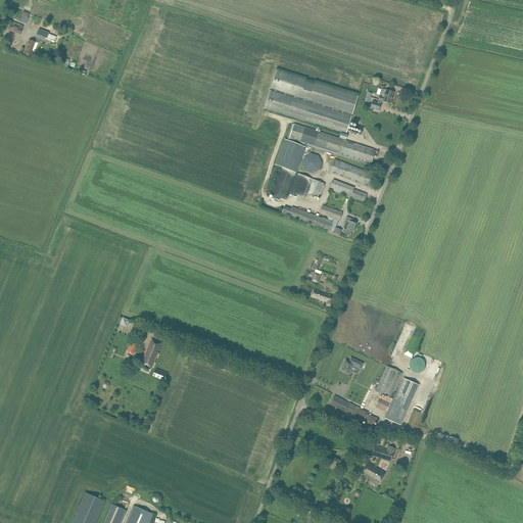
[(9,27),(8,30),(19,35),(22,30),(21,30),(24,27),(22,26),(14,22),(12,21),(11,25),(10,25),(9,27)]
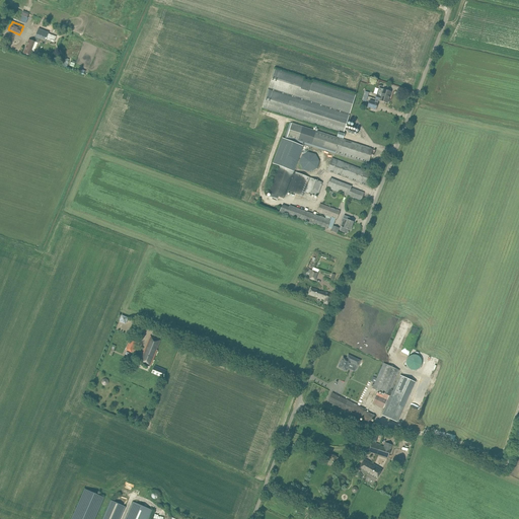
[(39,28),(35,36),(40,39),(46,41),(46,40),(47,40),(54,43),(56,36),(49,33),(49,32),(39,28)]
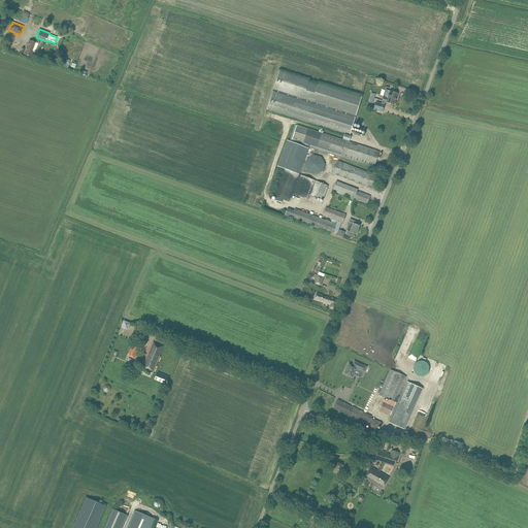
[(26,50),(24,55),(28,56),(28,57),(33,59),(33,57),(34,54),(33,52),(32,51),(34,44),(35,42),(33,42),(29,40),(26,50)]
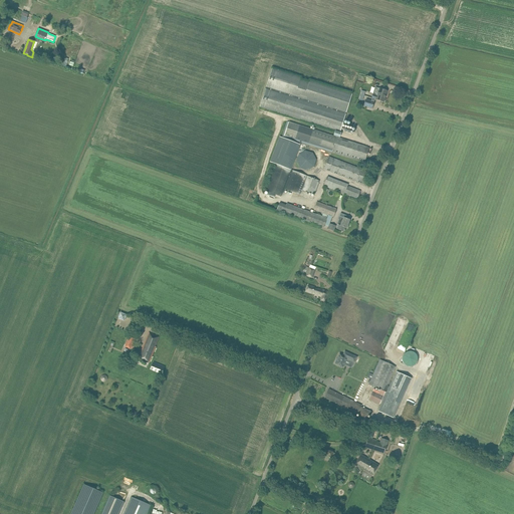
[(309,82),(300,79),(301,77),(272,68),(267,87),(268,87),(267,89),(266,88),(260,107),(335,132),(340,133),(346,114),(344,113),(345,112),(346,112),(352,94),(309,80),(309,82)]
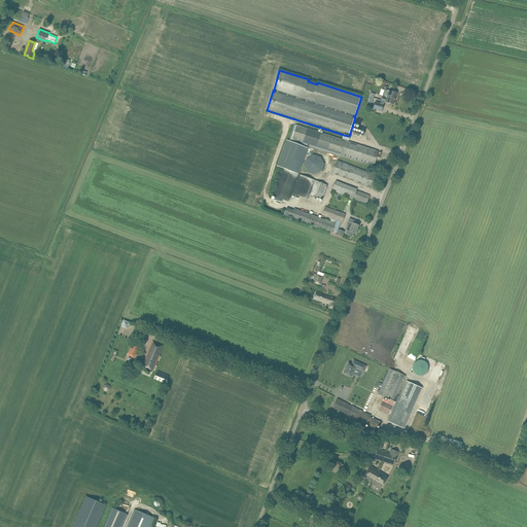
[(382,101),(384,102),(385,102),(393,105),(397,94),(389,91),(385,90),(384,94),(387,95),(386,98),(383,97),(381,101),(382,101)]
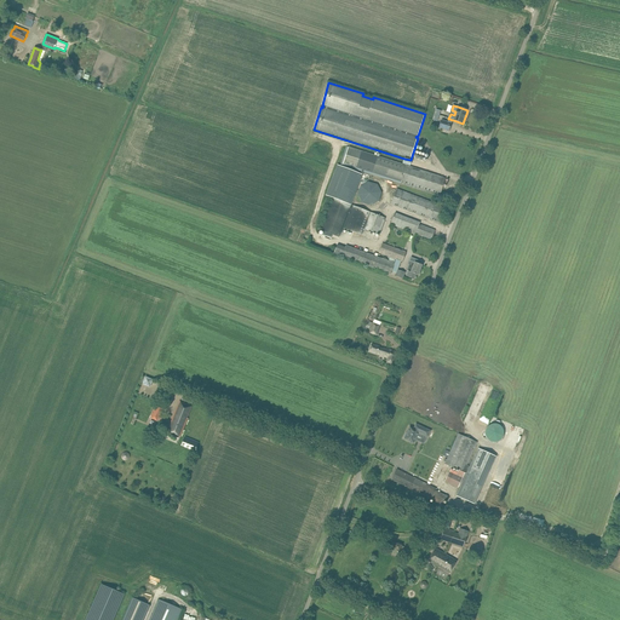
[(451,122),(452,120),(449,119),(448,122),(441,120),(438,127),(449,131),(452,124),(451,122)]
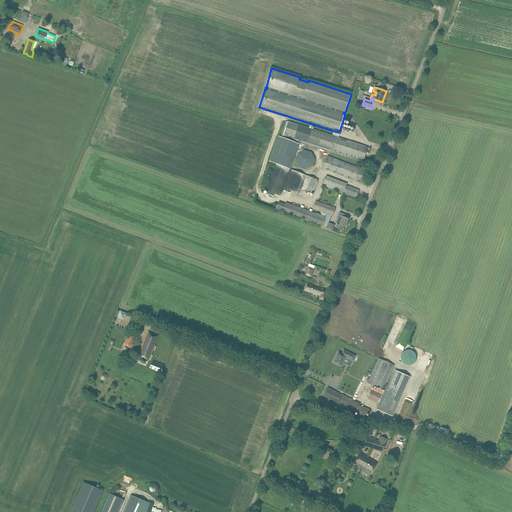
[(334,136),(285,121),(281,135),(298,141),(297,143),(299,144),(300,142),(330,151),(334,136)]
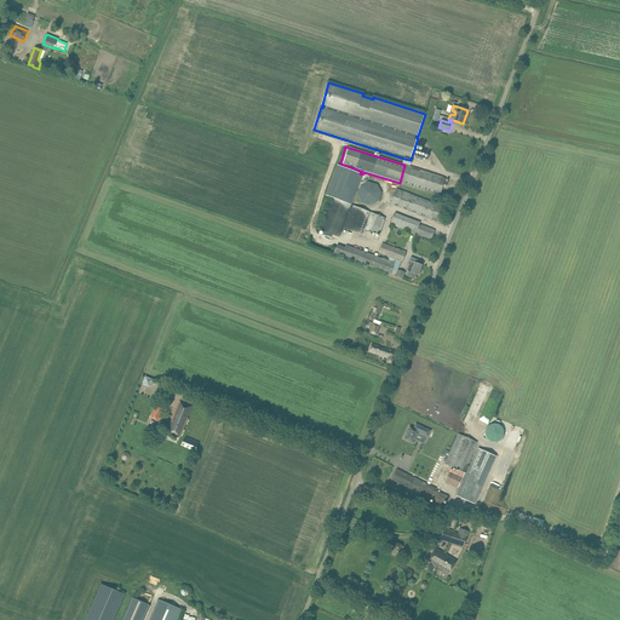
[(326,195),(332,197),(351,205),(362,174),(360,173),(337,165),(326,195)]
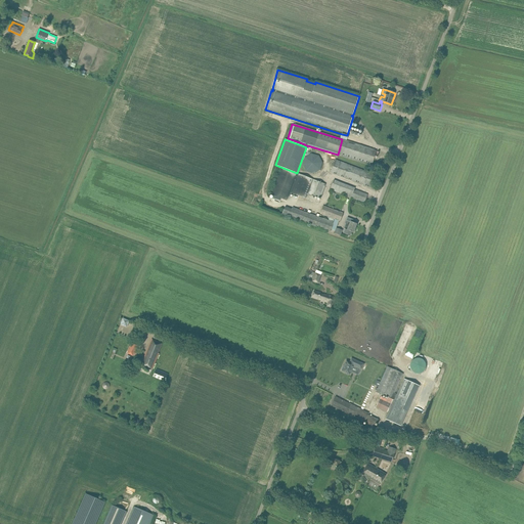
[(342,139),(338,155),(372,166),(377,150),(342,139)]
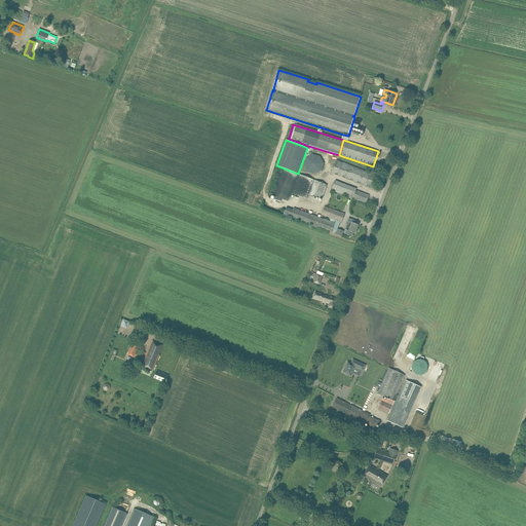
[(303,165),(307,172),(314,175),(322,171),(324,163),(320,156),(312,154),(306,157),(303,165)]
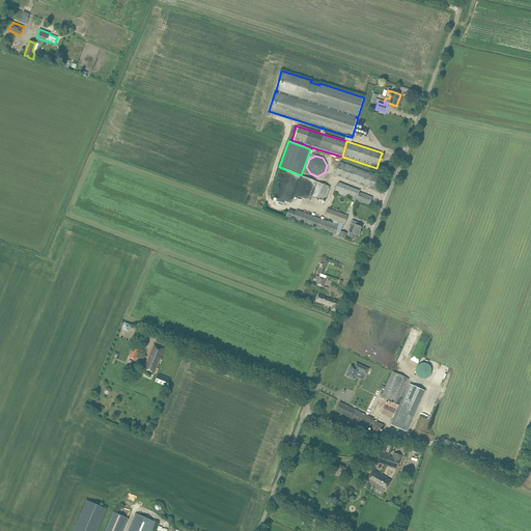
[(339,162),(334,174),(375,190),(381,177),(339,162)]
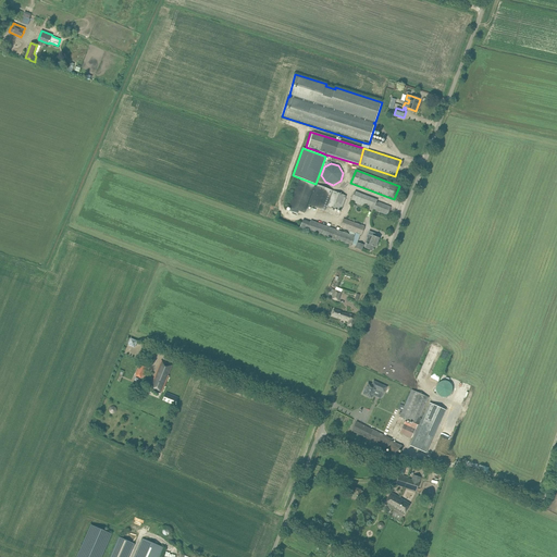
[(314,187),(316,184),(298,177),(287,207),(305,213),(314,187)]
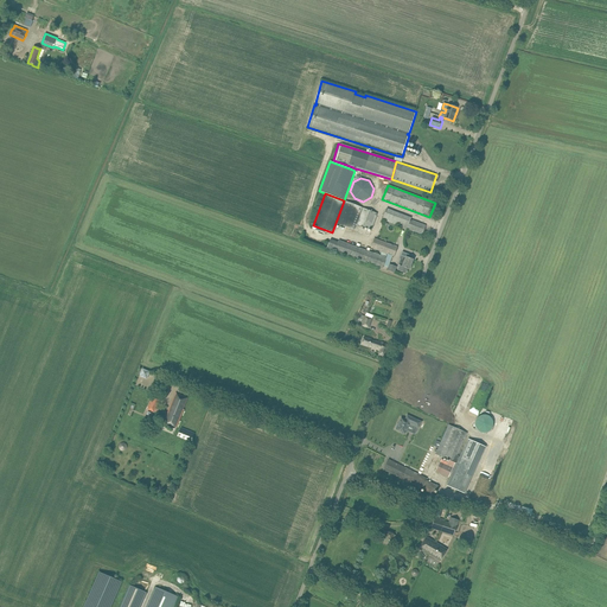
[(358,206),(344,200),(343,204),(344,205),(337,223),(350,229),(358,206)]
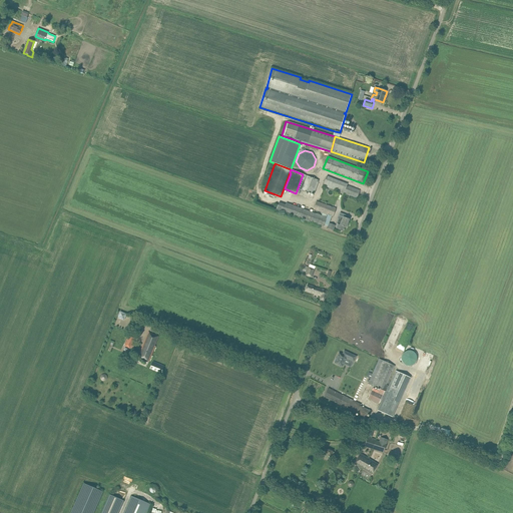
[(328,173),(323,185),(357,198),(360,190),(347,185),(349,181),(328,173)]
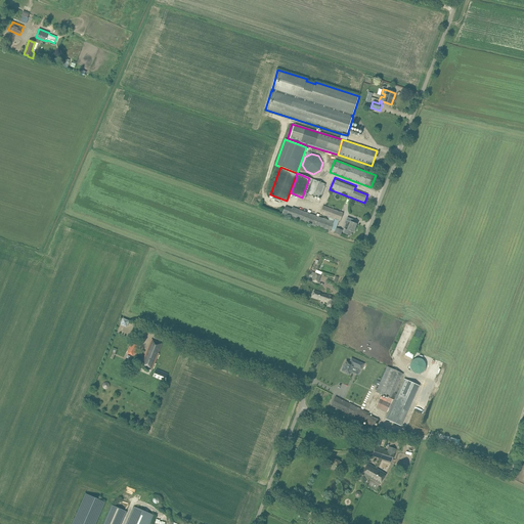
[(281,214),(289,217),(330,231),(331,229),(334,230),(336,226),(333,225),(335,219),(340,221),(343,213),(323,206),(320,214),(330,217),(329,220),(292,207),(292,209),(286,207),(281,214)]
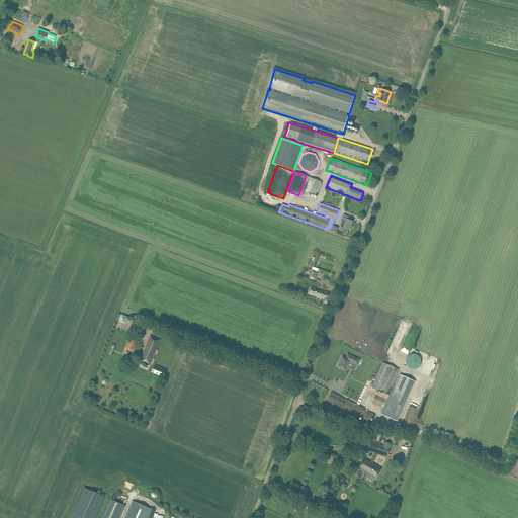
[(349,230),(352,222),(350,221),(351,219),(343,214),(341,221),(342,222),(340,226),(341,227),(339,231),(346,233),(347,230),(349,230)]
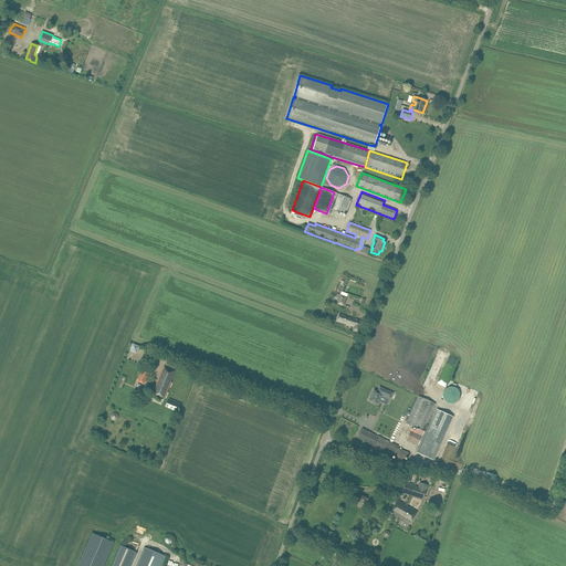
[(334,302),(344,306),(346,297),(339,295),(338,297),(336,297),(334,302)]
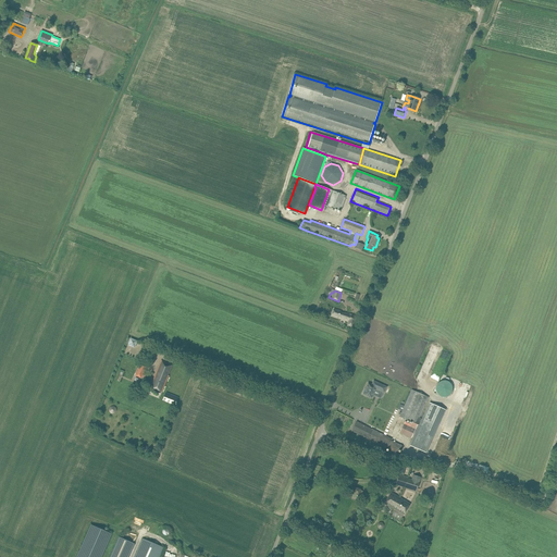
[(332,314),(349,321),(348,325),(353,326),(357,317),(347,312),(347,313),(344,312),(344,313),(341,312),(342,310),(334,308),(332,314)]
